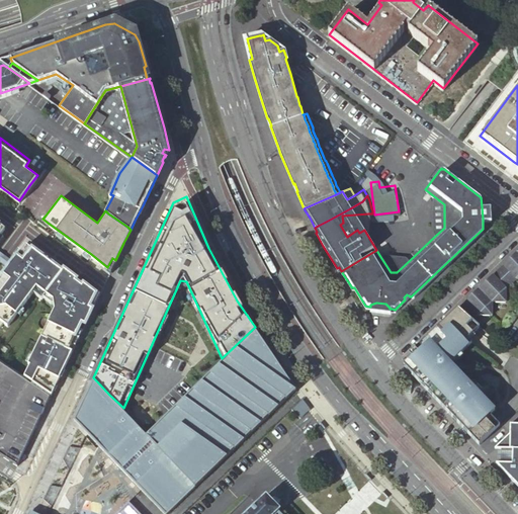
[(444,204),(434,196),(433,197),(432,201),(431,204),(431,206),(430,209),(430,215),(430,217),(430,222),(431,226),(432,229),(433,232),(434,235),(434,237),(444,228),(444,204)]
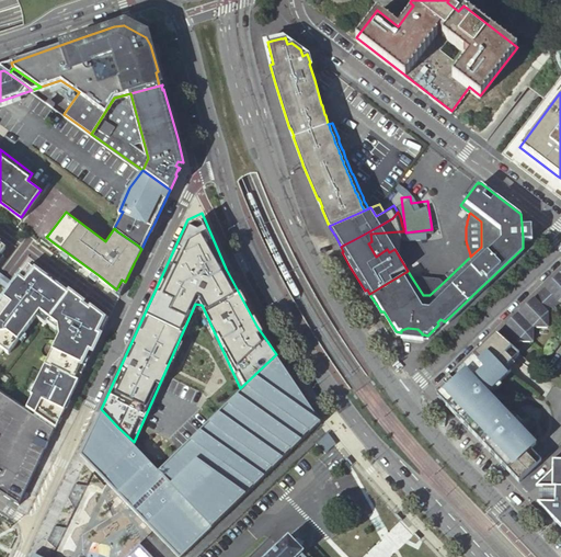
[(523,238),(533,238),(531,223),(522,224),(523,238)]
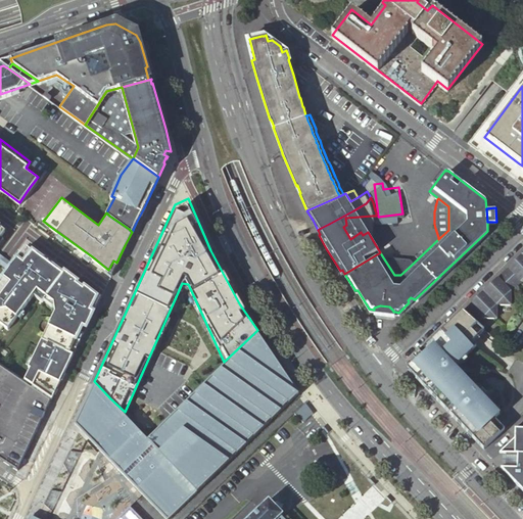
[(373,218),(372,216),(345,218),(346,225),(343,227),(350,239),(361,232),(363,235),(368,232),(371,237),(371,236),(372,233),(372,231),(372,228),(373,225),(373,223),(373,220),(373,218)]
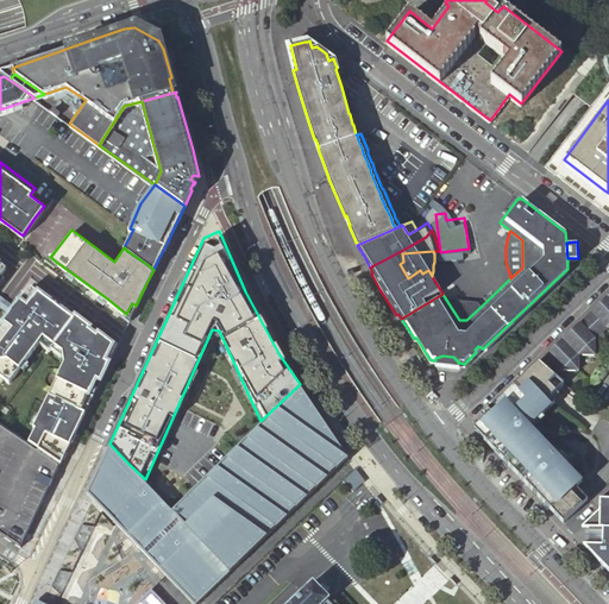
[(0,382),(4,377),(8,381),(38,341),(38,340),(43,339),(52,346),(54,344),(63,351),(64,362),(60,370),(52,385),(32,426),(35,427),(29,440),(38,447),(60,461),(68,445),(88,403),(96,387),(108,362),(105,359),(113,343),(99,332),(96,334),(88,327),(90,325),(75,314),(74,316),(31,284),(11,312),(5,319),(0,325),(0,382)]
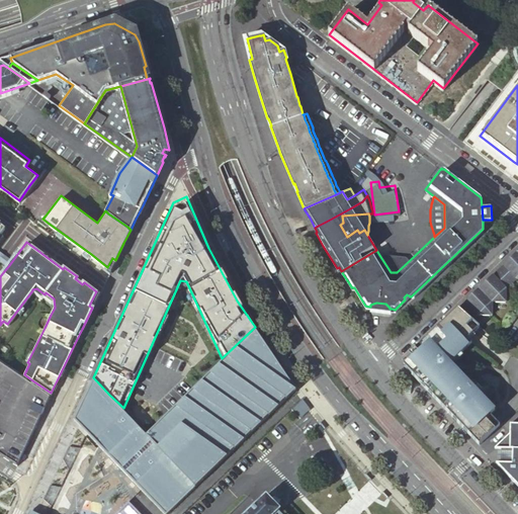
[(517,252),(516,250),(510,255),(511,256),(504,263),(503,262),(497,268),(510,281),(514,276),(517,276),(517,252)]
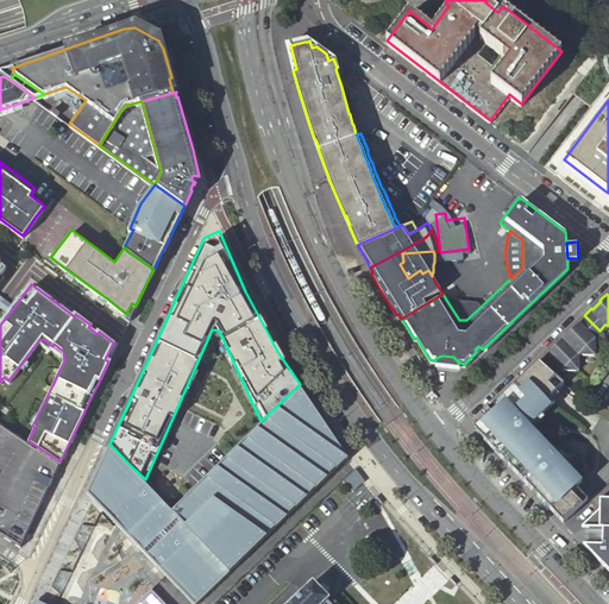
[(466,320),(482,306),(476,300),(451,296),(446,300),(459,320),(466,320)]
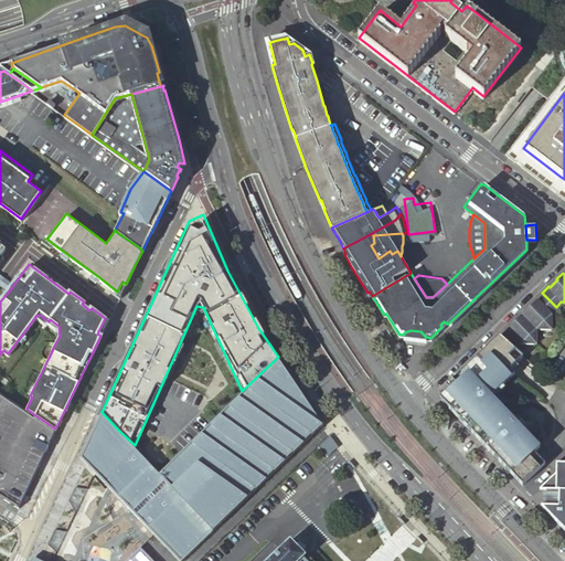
[(0,293),(4,296),(10,289),(0,282),(0,293)]
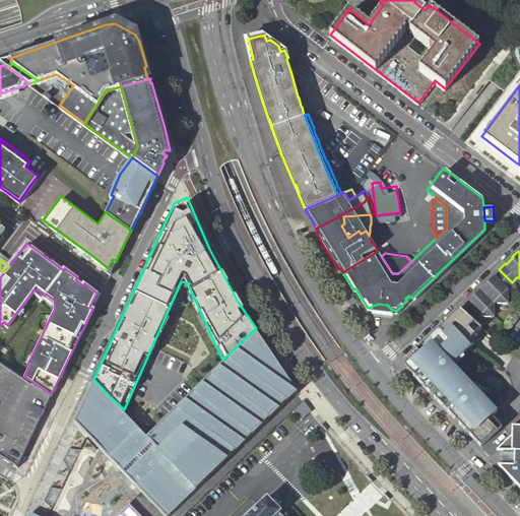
[(479,287),(493,301),(507,301),(507,286),(512,282),(499,269),(494,274),(495,275),(488,282),(486,281),(479,287)]
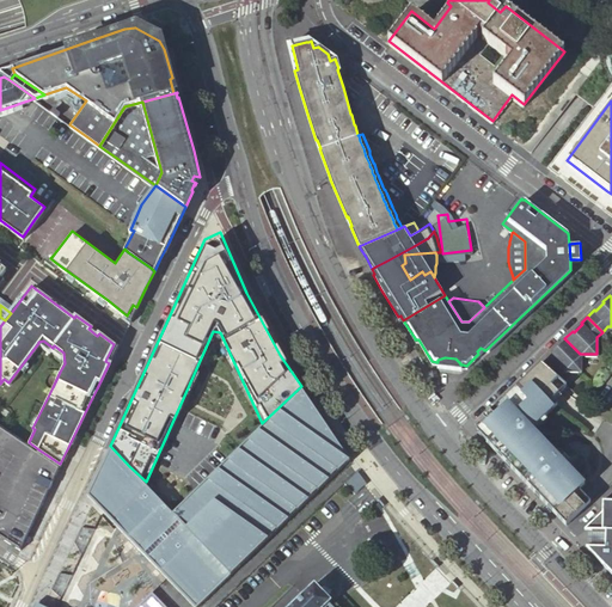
[(580,369),(580,354),(564,338),(558,345),(560,347),(551,355),(550,354),(542,361),(557,375),(564,369),(580,369)]
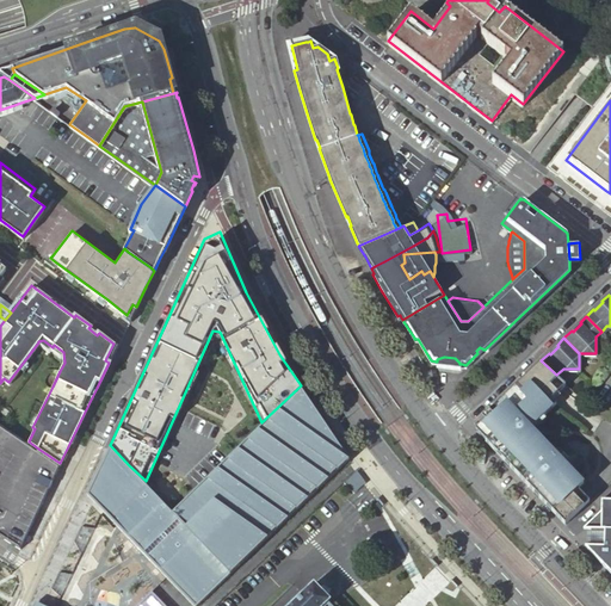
[(541,360),(488,409),(491,412),(483,418),(476,426),(485,437),(506,458),(554,508),(559,514),(565,520),(572,514),(588,498),(582,492),(578,487),(584,481),(545,441),(542,445),(526,430),(556,402),(550,396),(563,385),(566,383),(556,375),(541,360)]
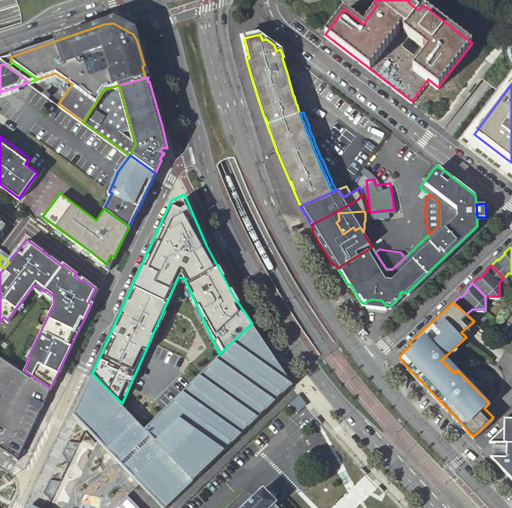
[(82,394),(72,414),(164,506),(292,382),(252,323),(219,354),(144,427),(122,403),(108,390),(92,373),(82,394)]
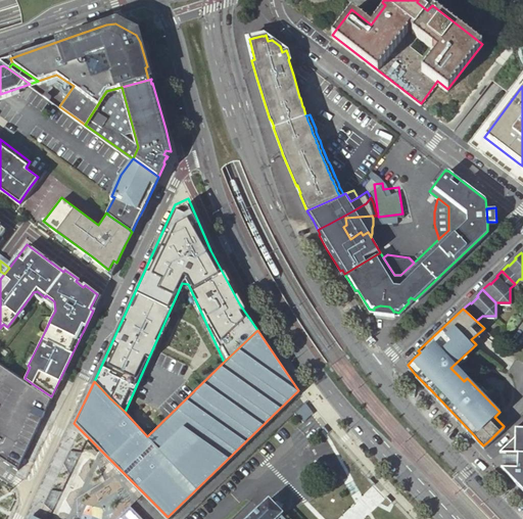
[(0,362),(0,457),(16,468),(51,396),(33,384),(25,378),(0,362)]
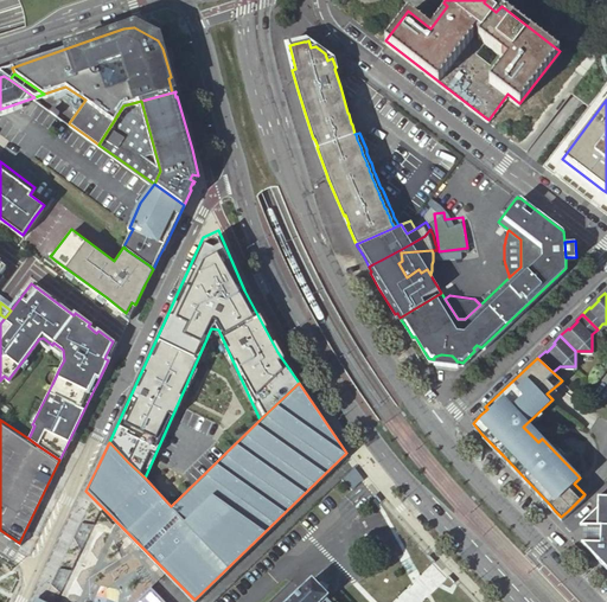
[(353,462),(340,475),(351,486),(363,474),(353,462)]
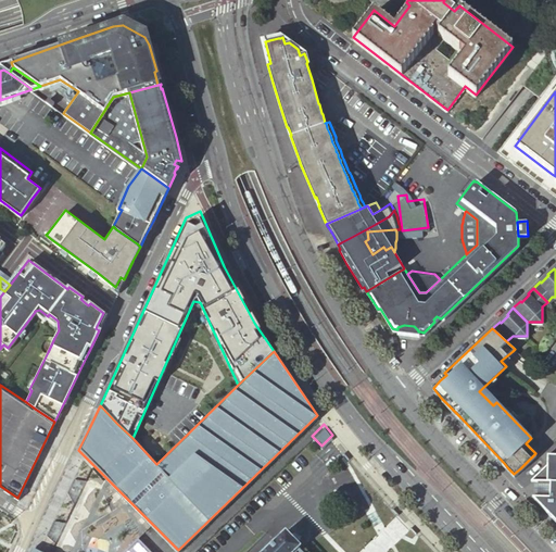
[(555,453),(547,462),(530,477),(530,478),(538,478),(536,486),(536,494),(531,493),(553,516),(555,518),(555,453)]
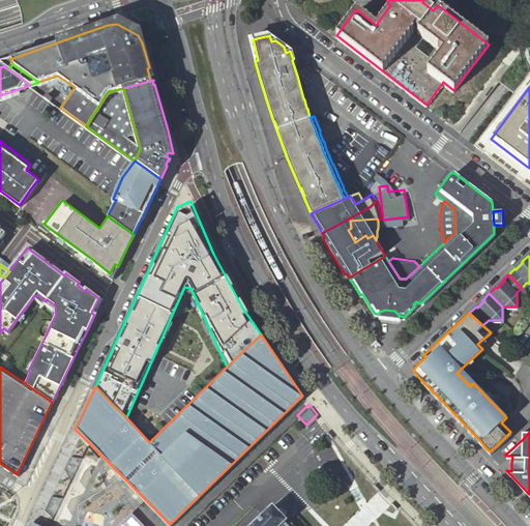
[(277,525),(286,519),(272,503),(247,525),(277,525)]
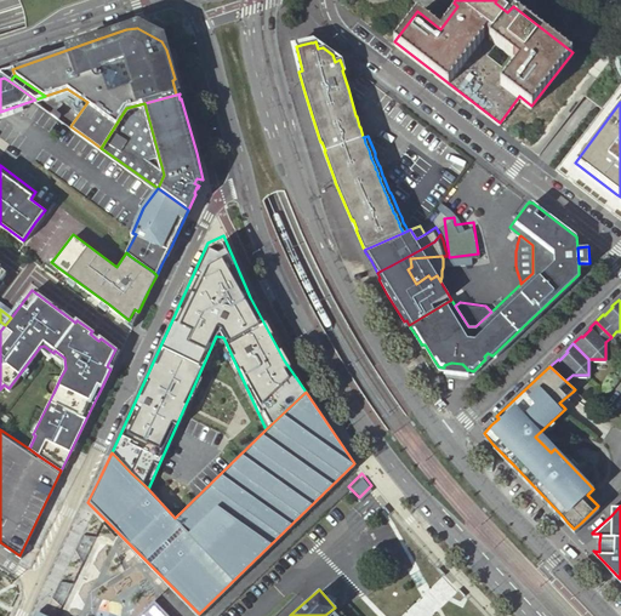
[(163,615),(151,603),(155,599),(154,598),(135,615),(163,615)]
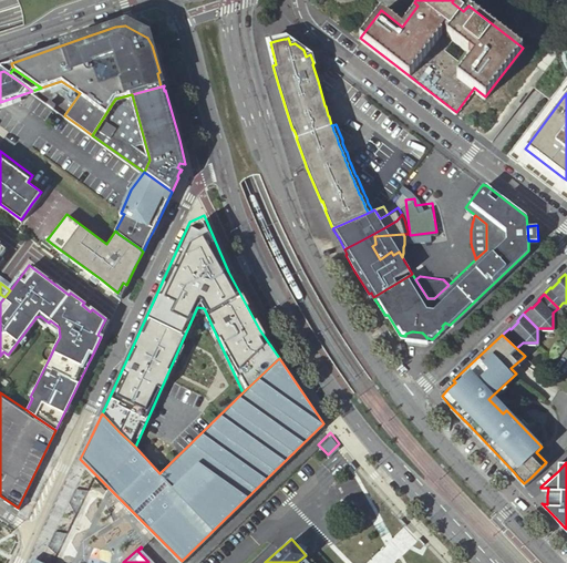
[(137,551),(148,562),(156,562),(142,548),(137,551)]
